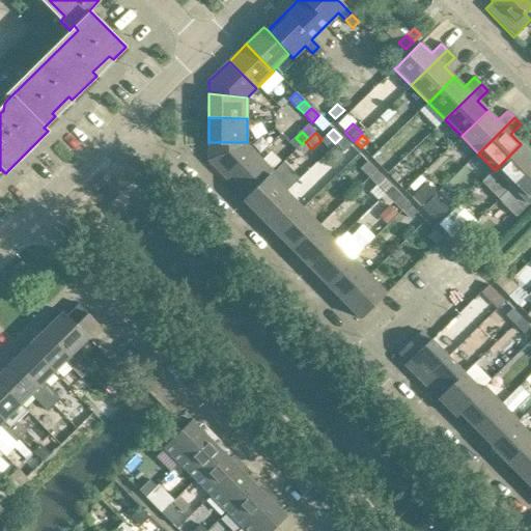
[(343,151),(350,145),(341,137),(335,143),(343,151)]
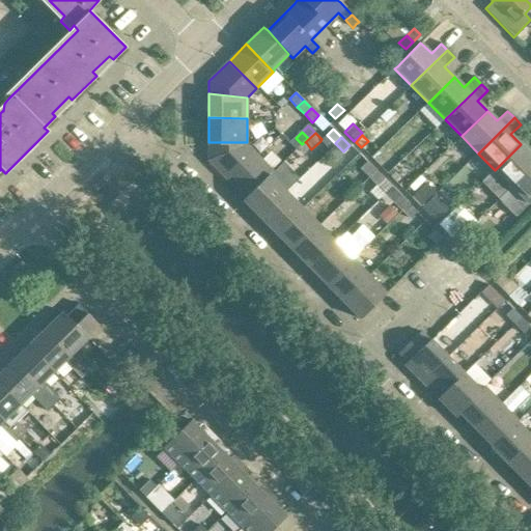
[(302,144),(296,138),(289,144),(296,150),(302,144)]
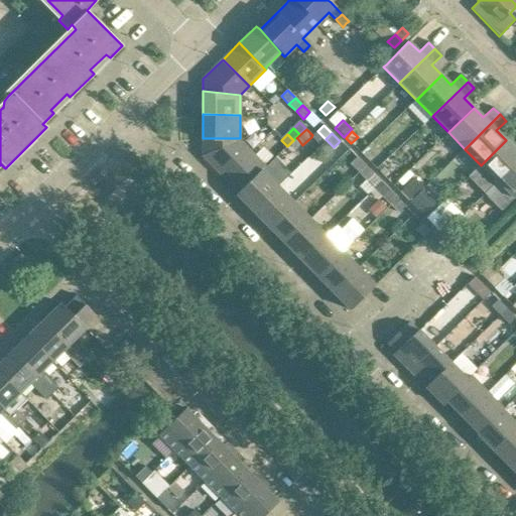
[(240,138),(203,138),(202,155),(220,174),(247,148),(240,141),(240,138)]
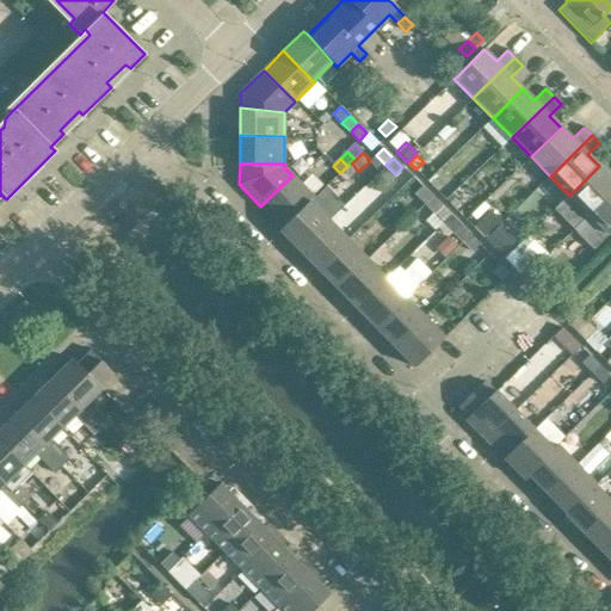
[(599,166),(569,196),(555,210),(574,230),(610,193),(610,177),(610,178),(599,166)]
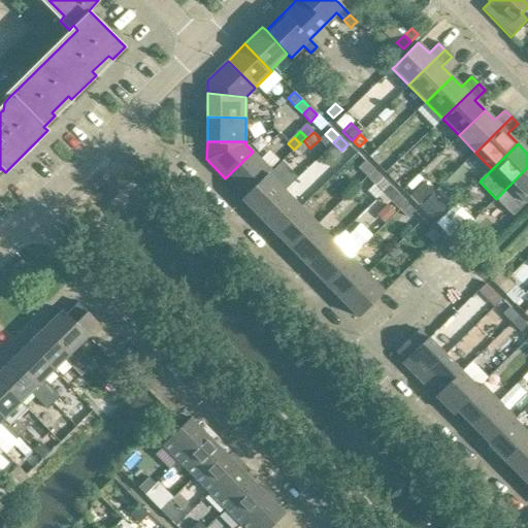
[(225,178),(243,197),(268,174),(272,171),(253,152),(225,178)]
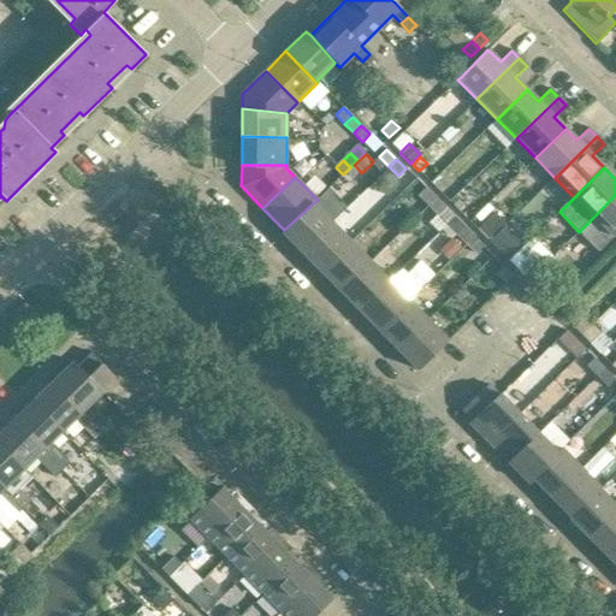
[(418,196),(427,206),(436,197),(426,188),(418,196)]
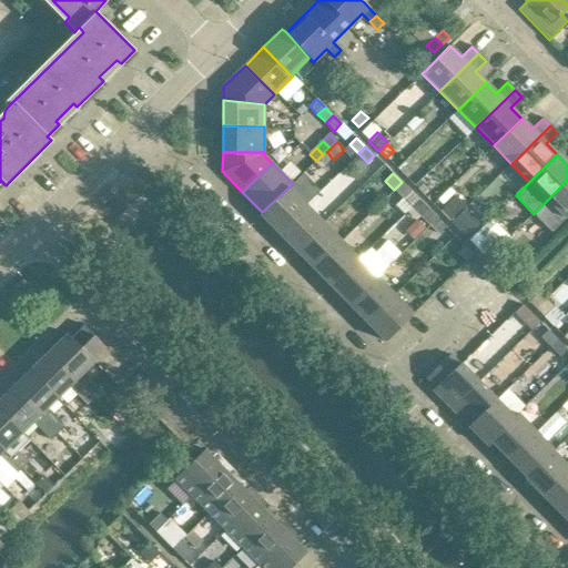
[(551,232),(565,219),(567,215),(567,180),(534,214),(551,232)]
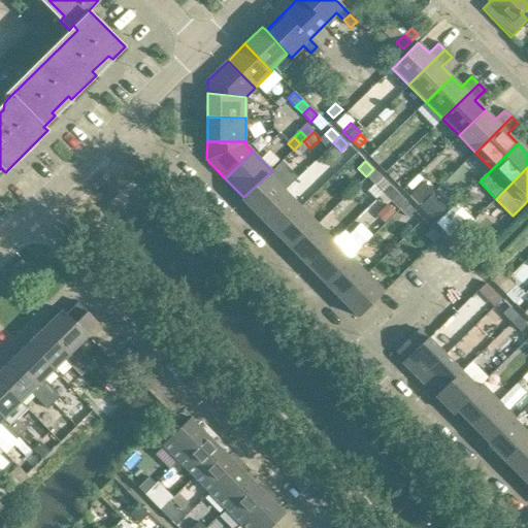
[(382,178),(373,169),(366,176),(374,185),(382,178)]
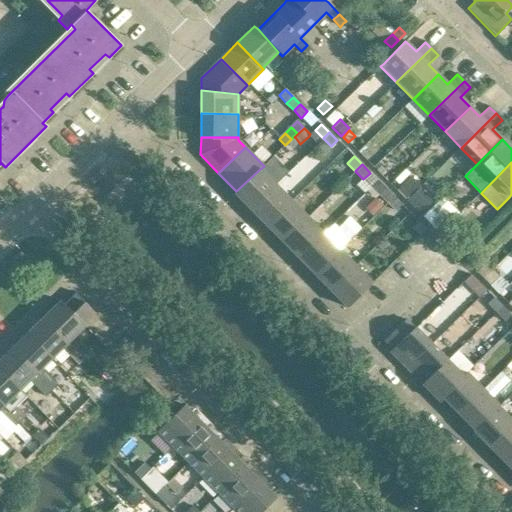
[(260,169),(236,191),(234,193),(249,209),(275,184),(260,169)]
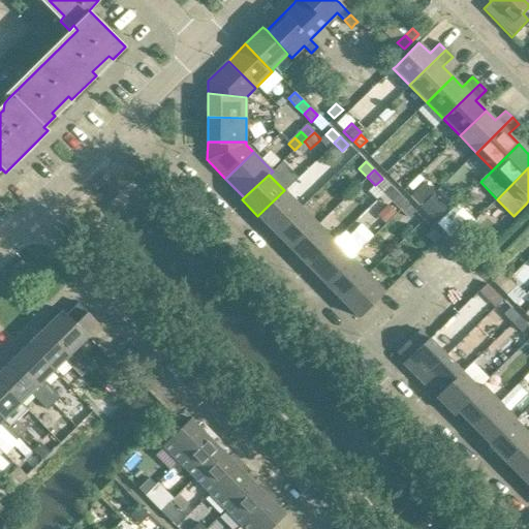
[(425,182),(409,196),(421,208),(435,193),(425,182)]
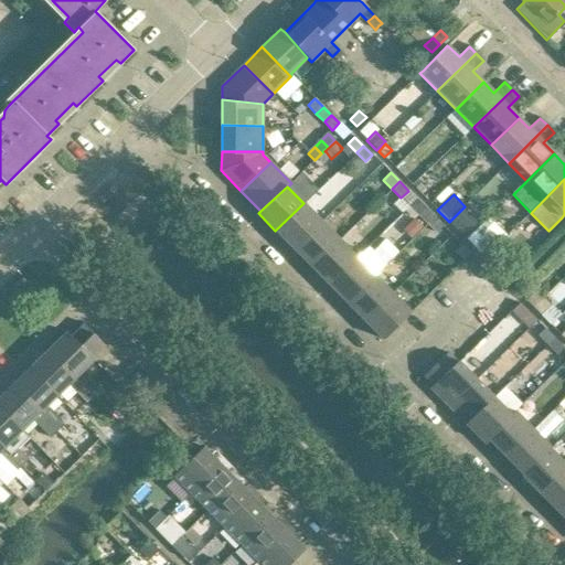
[(275,231),(294,248),(321,221),(304,203),(275,231)]
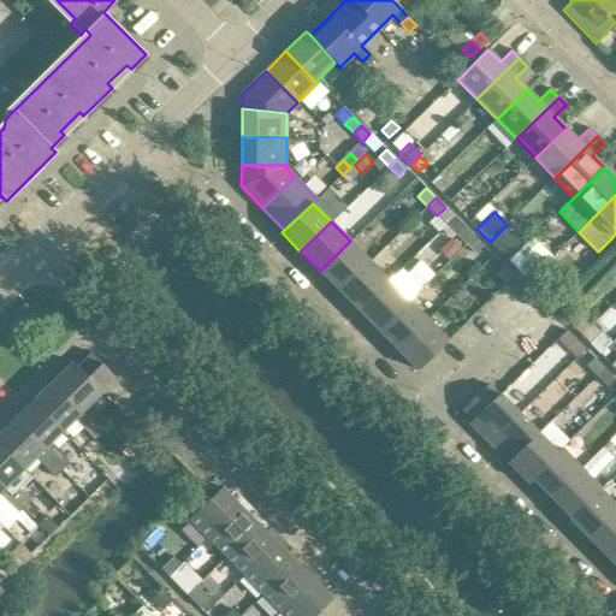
[(505,226),(490,242),(498,250),(514,235),(505,226)]
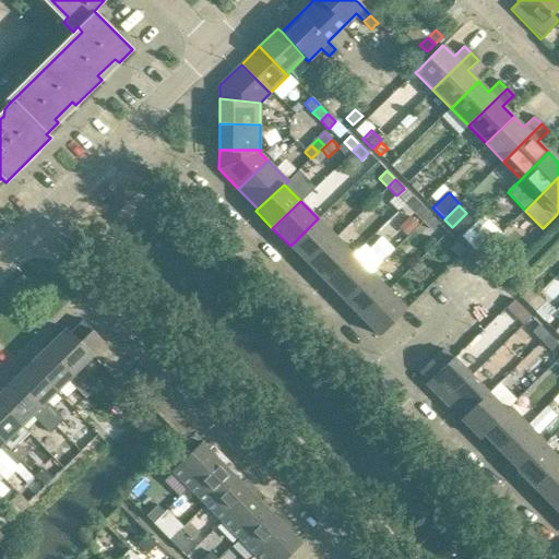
[(414,213),(424,222),(430,215),(421,206),(414,213)]
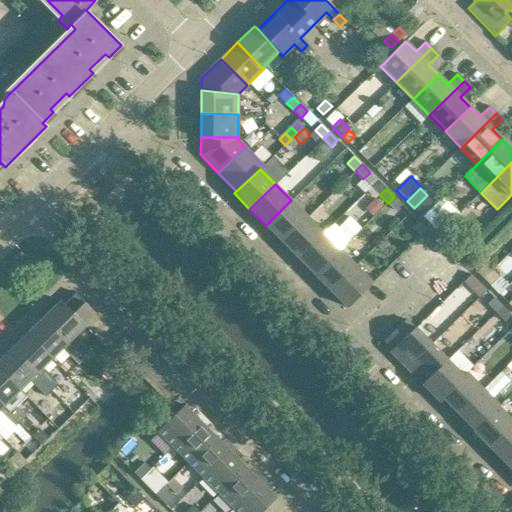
[(402,205),(394,197),(388,203),(396,211),(402,205)]
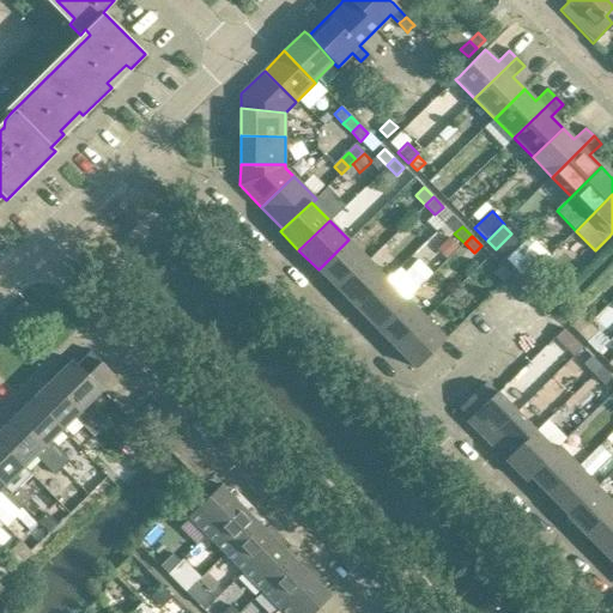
[(349,240),(319,269),(338,290),(368,260),(349,240)]
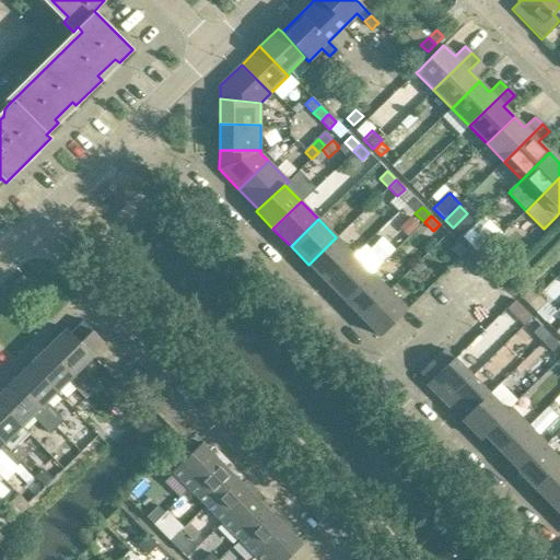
[(401,226),(410,235),(418,228),(409,219),(401,226)]
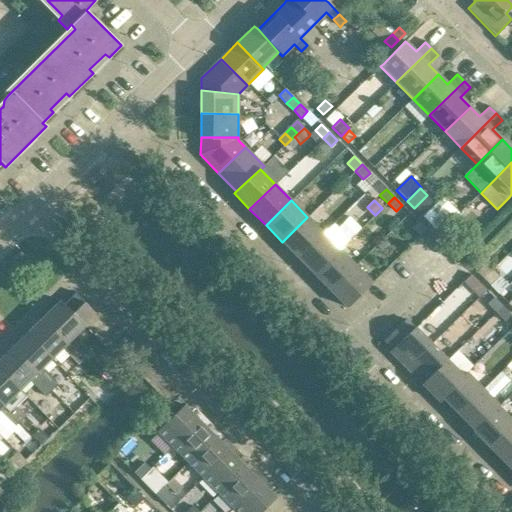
[(432,206),(422,217),(431,226),(438,233),(454,218),(459,213),(448,201),(437,212),(432,206)]
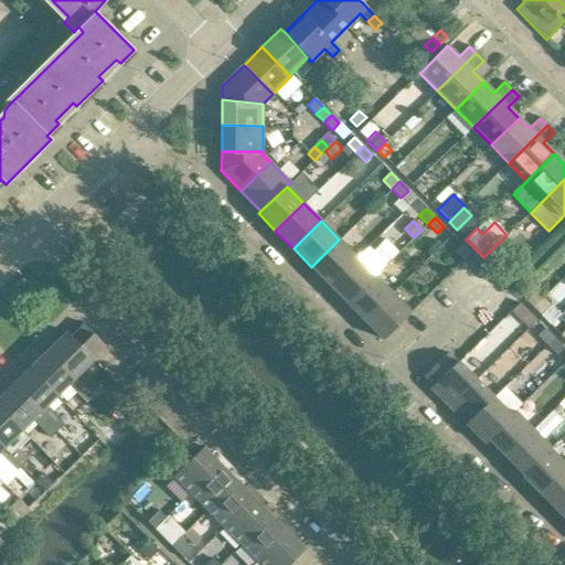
[(311,267),(329,285),(356,257),(339,240),(311,267)]
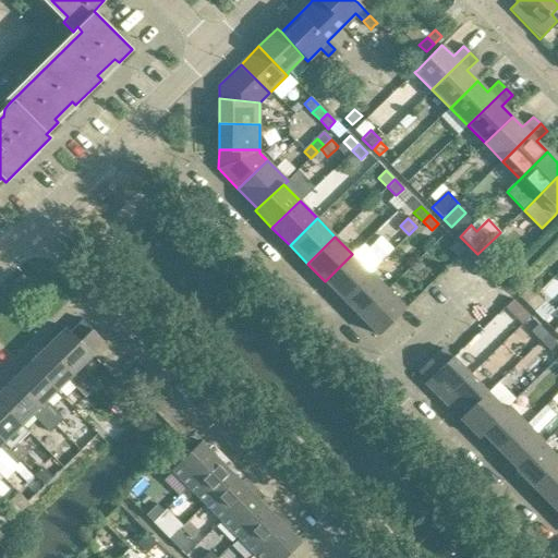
[(449,249),(458,257),(464,251),(456,242),(449,249)]
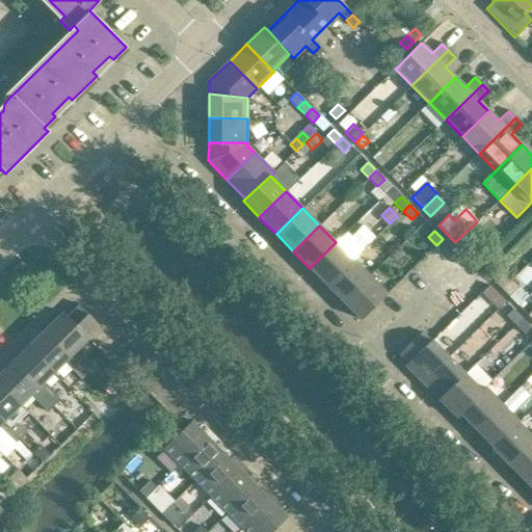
[(336,242),(310,268),(327,286),(353,260),(336,242)]
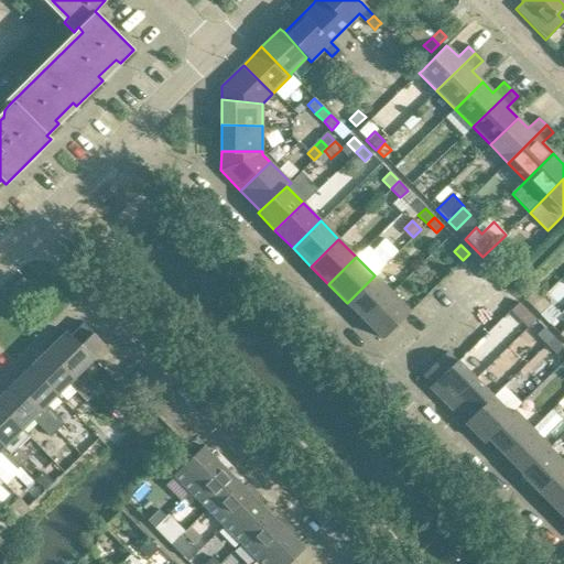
[(426,260),(415,271),(421,277),(432,266),(426,260)]
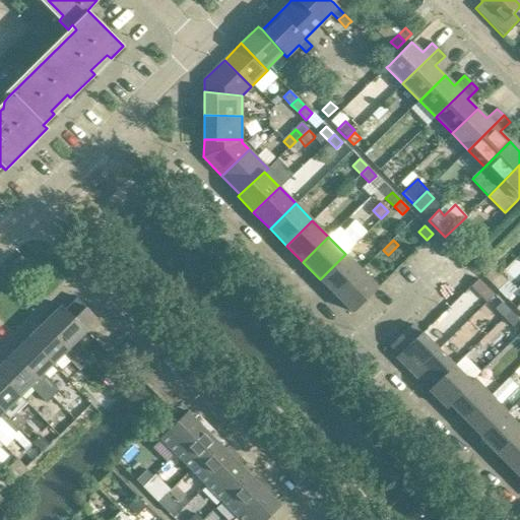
[(320,279),(336,296),(362,270),(345,254),(320,279)]
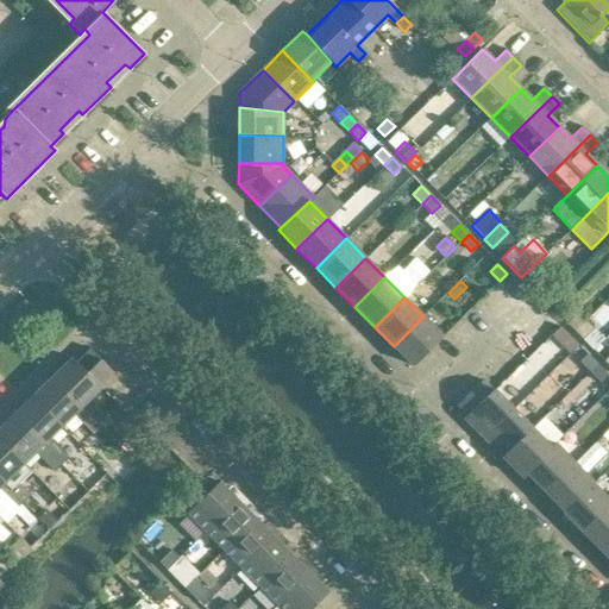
[(567,325),(576,332),(586,321),(579,314),(567,325)]
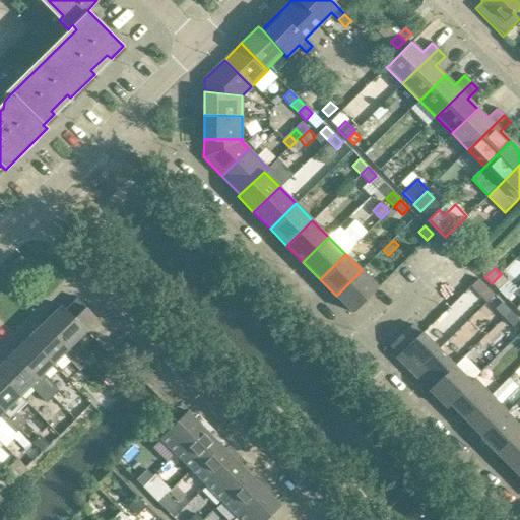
[(362,270),(336,296),(352,313),(378,287),(362,270)]
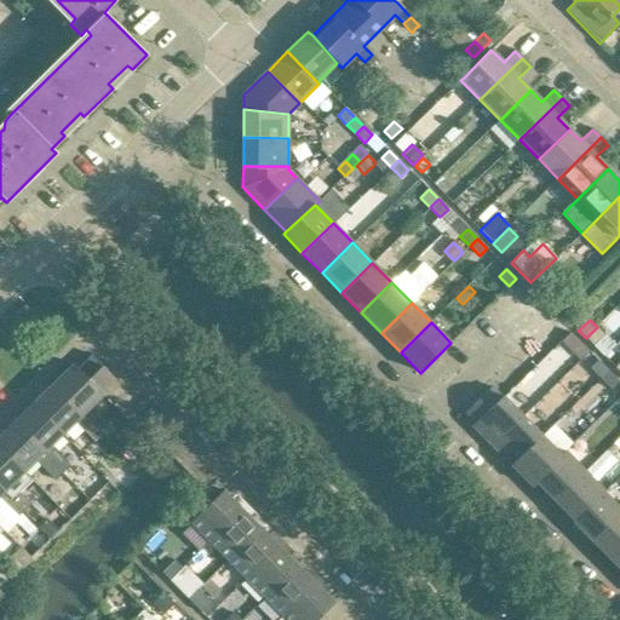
[(604,334),(597,327),(586,338),(593,346),(604,334)]
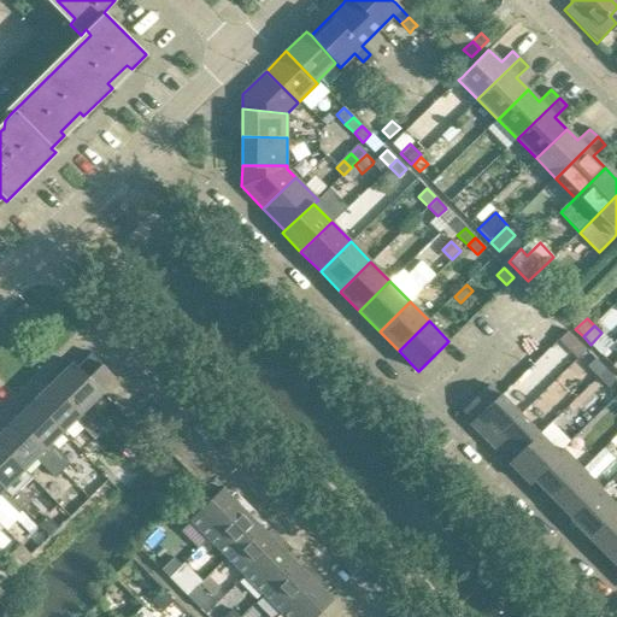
[(568,330),(559,339),(569,350),(577,341),(568,330)]
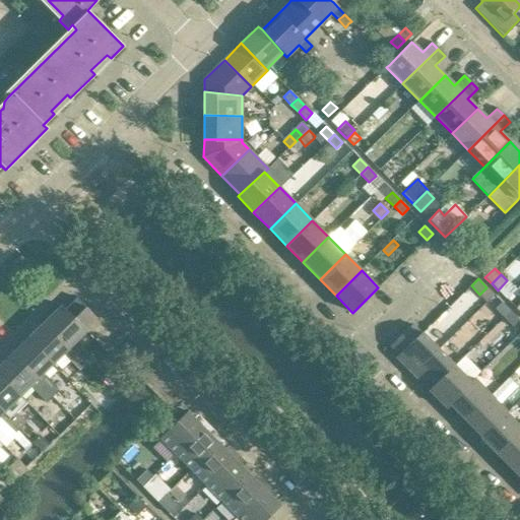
[(96,318),(76,298),(65,309),(84,329),(96,318)]
